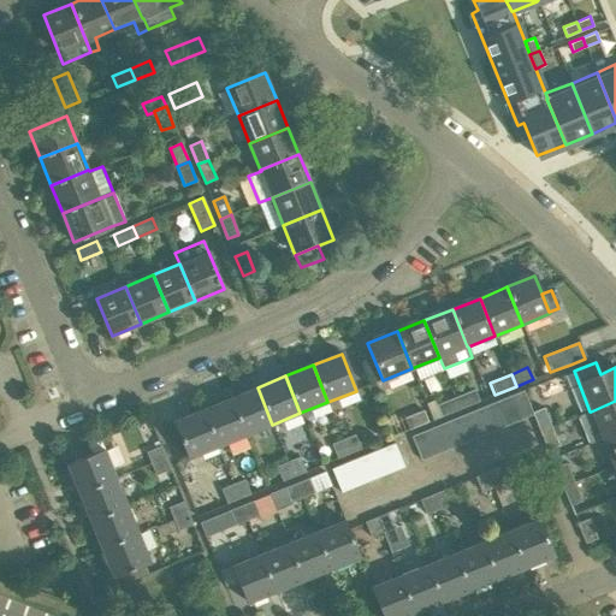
[(244,436),(272,425),(258,388),(230,398),(244,436)]
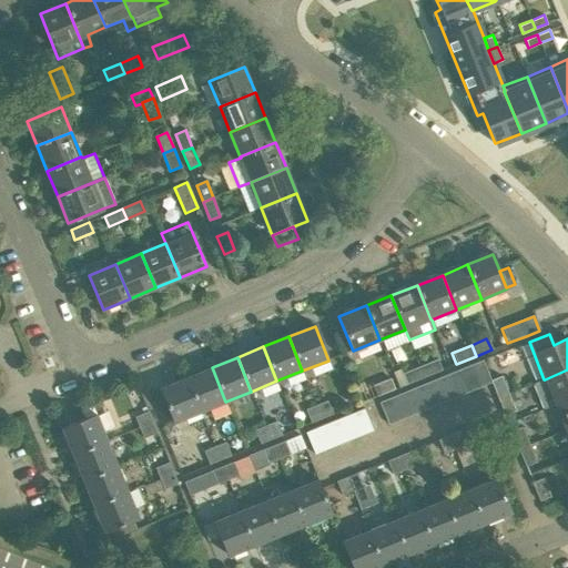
[(425,377),(440,371),(436,359),(421,366),(425,377)]
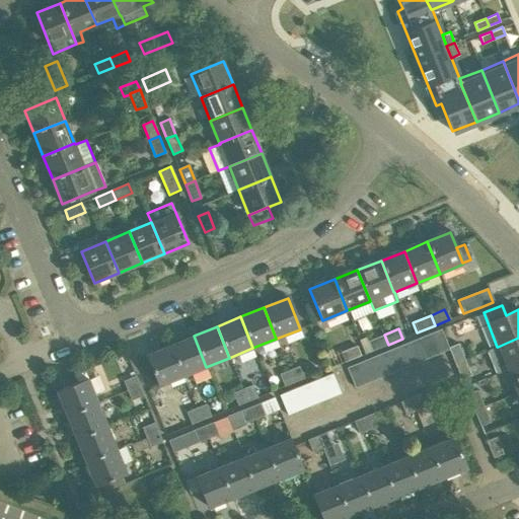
[(438,355),(448,351),(448,349),(440,329),(429,335),(438,355)]
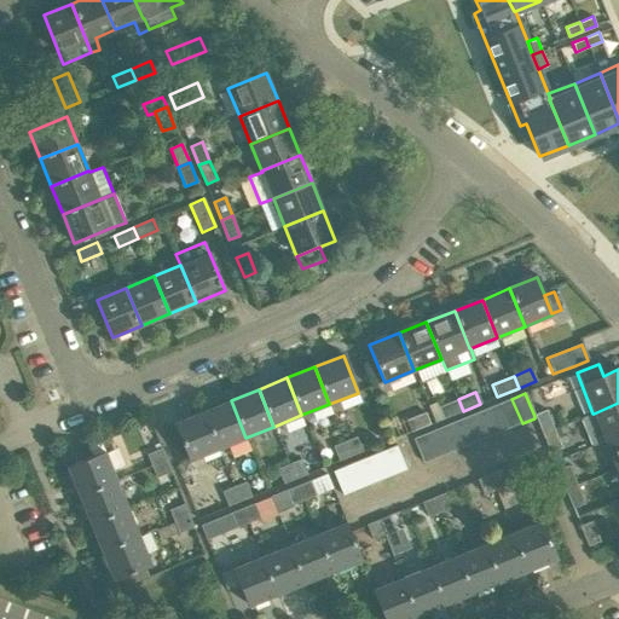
[(443,420),(463,411),(458,399),(438,408),(443,420)]
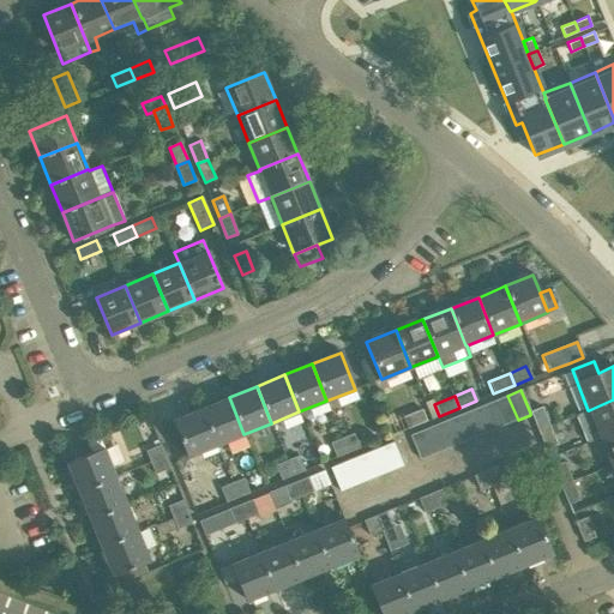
[(505,425),(518,420),(507,396),(495,401),(505,425)]
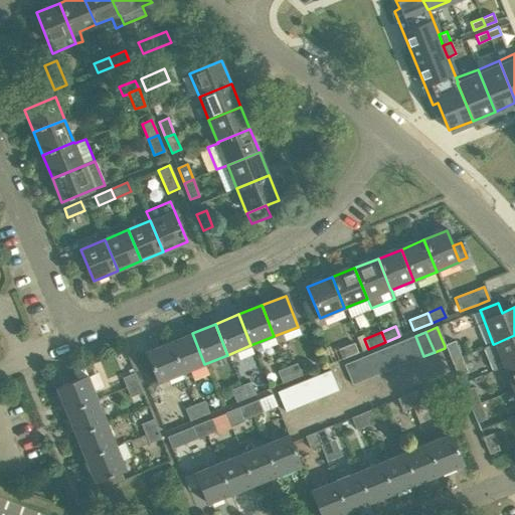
[(181,373),(204,364),(192,333),(169,342),(181,373)]
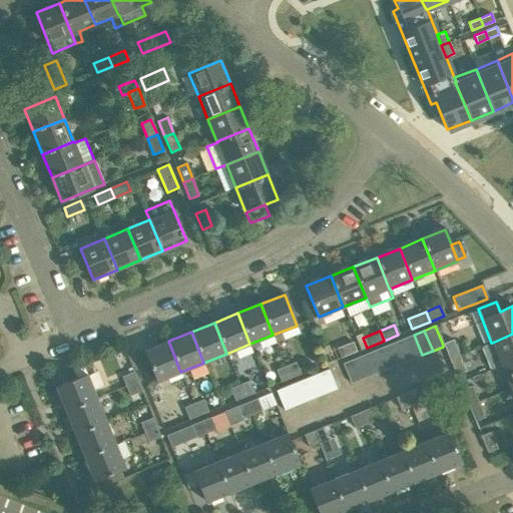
[(512,361),(512,334),(492,343),(491,343),(482,346),(491,369),(501,366),(512,361)]
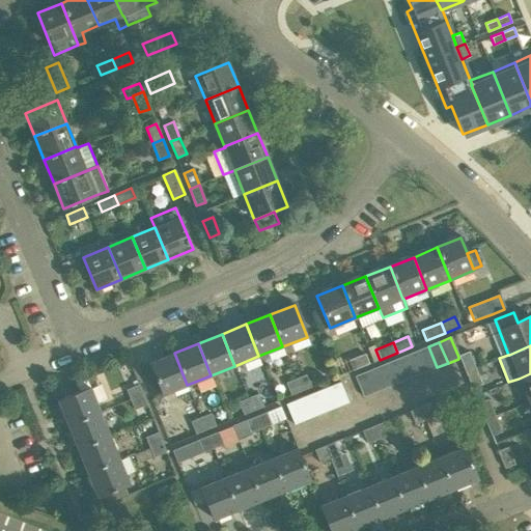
[(426,372),(437,367),(428,346),(417,351),(426,372)]
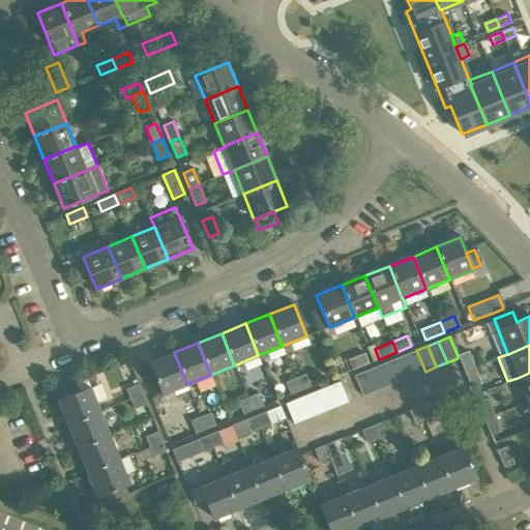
[(416,376),(425,372),(416,350),(407,354),(416,376)]
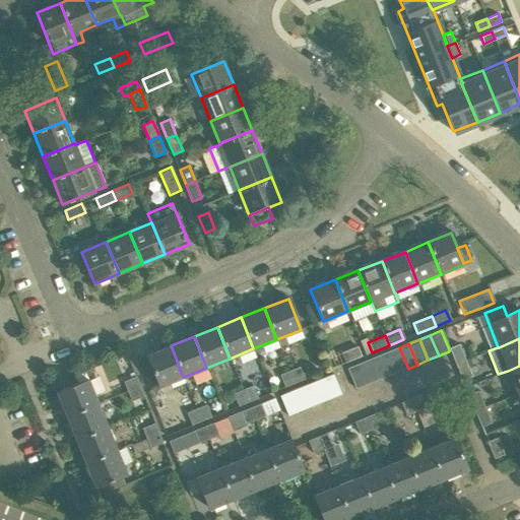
[(158,386),(183,377),(171,345),(146,354),(158,386)]
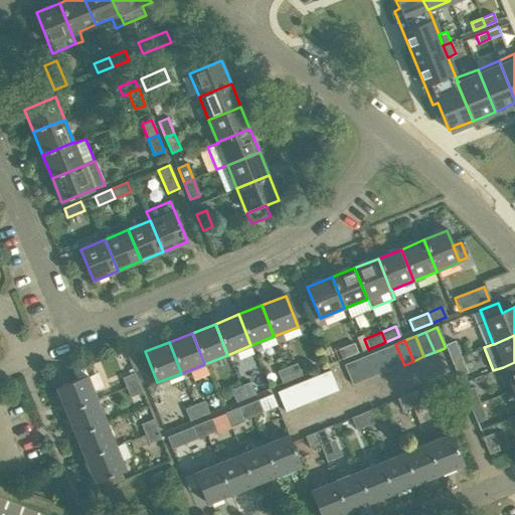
[(451,362),(461,358),(454,342),(445,346),(445,348),(451,362)]
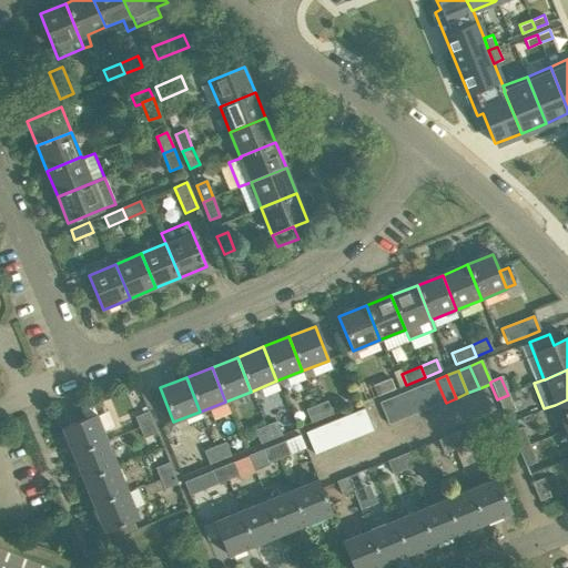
[(376,397),(393,389),(388,379),(372,386),(376,397)]
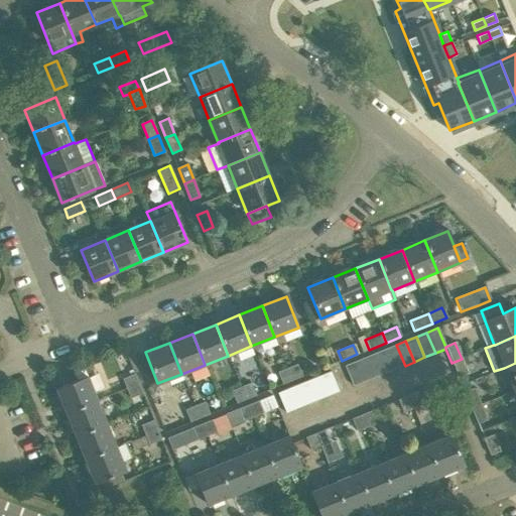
[(394,370),(405,366),(396,345),(386,349),(394,370)]
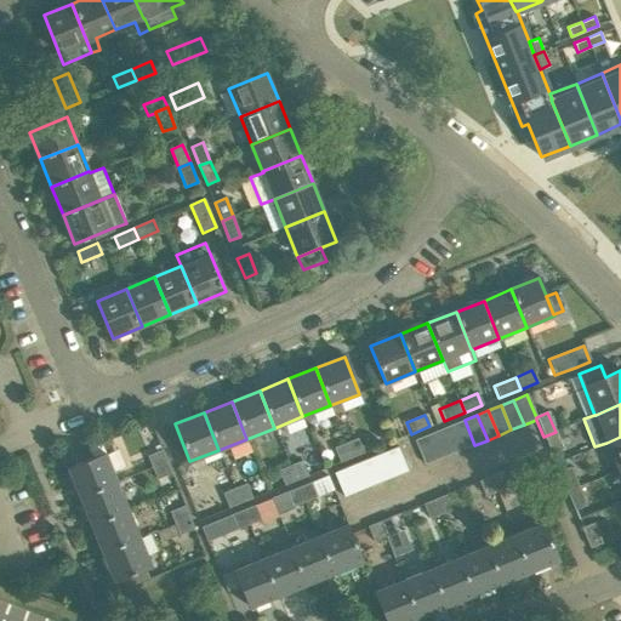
[(461,450),(474,445),(465,420),(451,426),(461,450)]
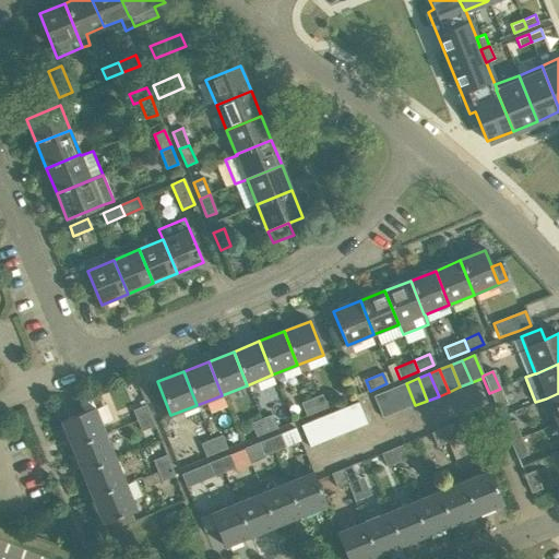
[(404,409),(415,405),(406,383),(395,388),(404,409)]
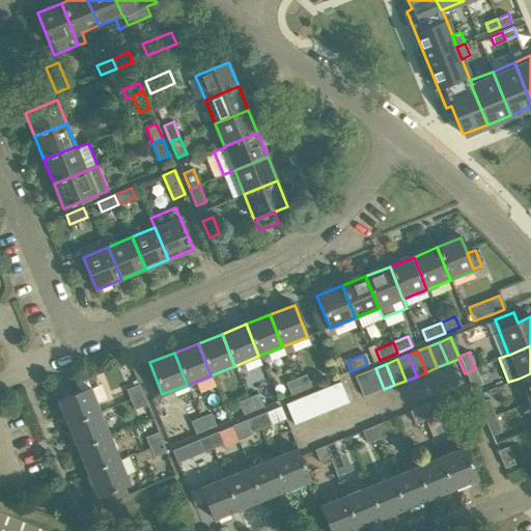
[(373,393),(384,389),(375,368),(365,372),(373,393)]
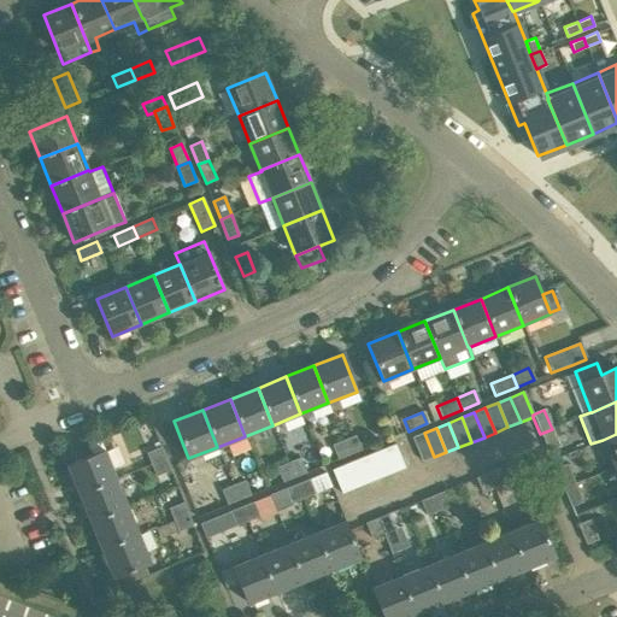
[(547,453),(559,448),(552,429),(540,434),(547,453)]
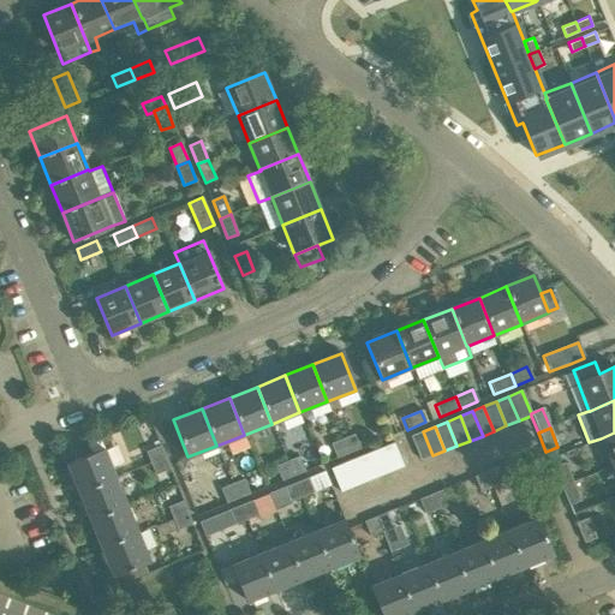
[(419,461),(433,455),(423,431),(410,436),(419,461)]
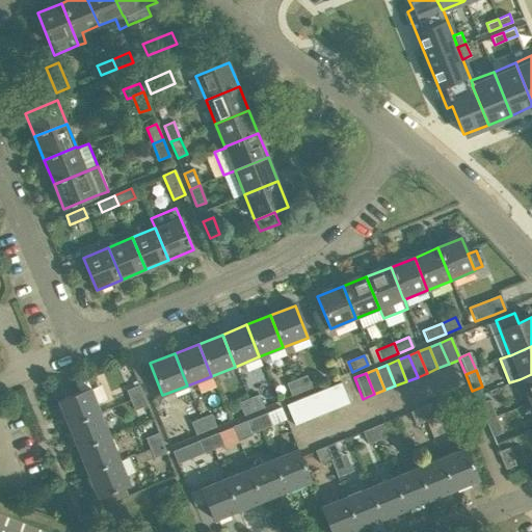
[(529,403),(531,401),(531,374),(520,379),(529,403)]
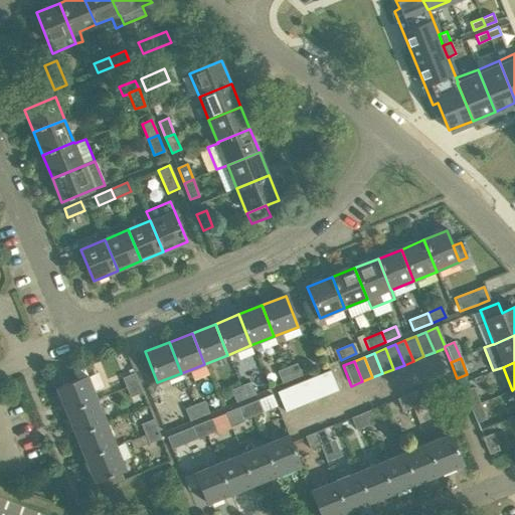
[(291,379),(302,375),(297,363),(286,367),(291,379)]
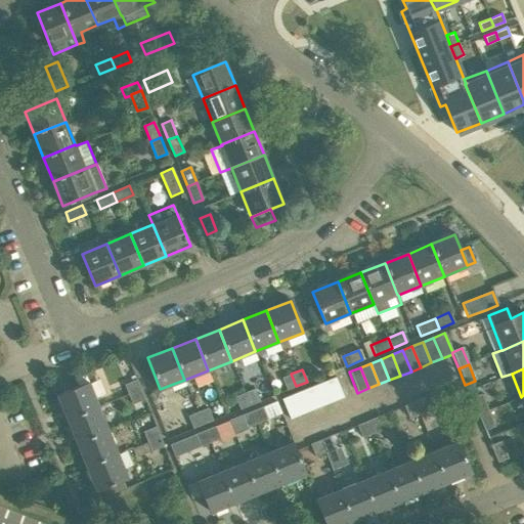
[(287,390),(296,386),(291,374),(281,378),(287,390)]
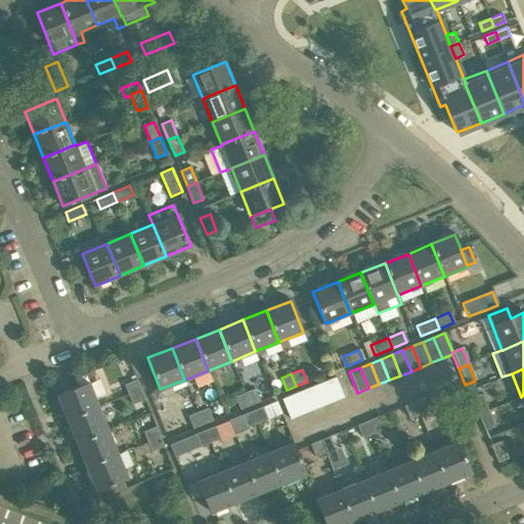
[(336,378),(324,383),(334,403),(344,398),(336,378)]
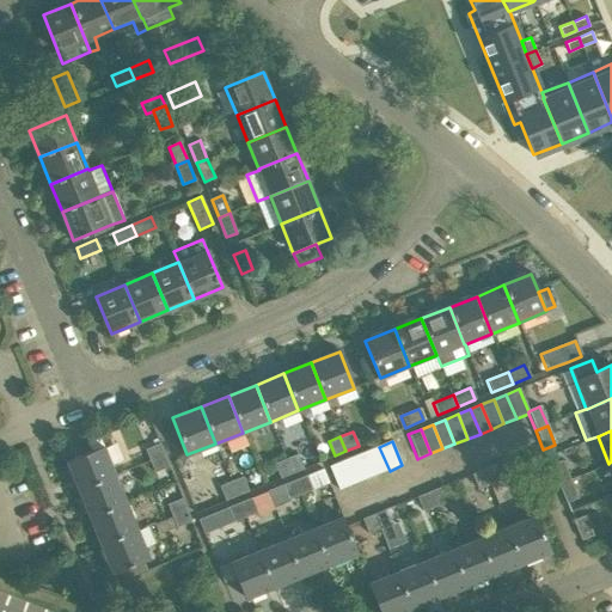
[(151,460),(164,454),(160,444),(146,450),(151,460)]
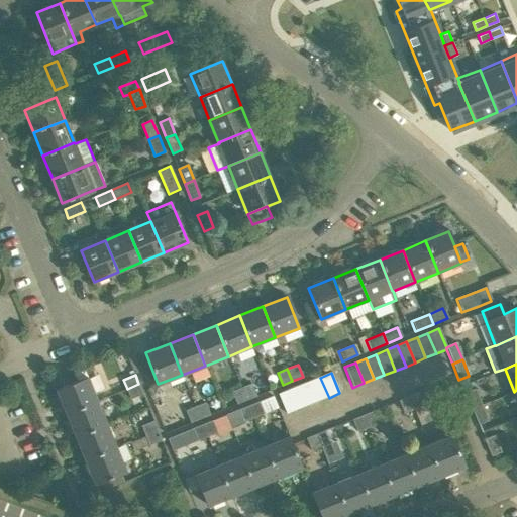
[(66,414),(96,401),(87,377),(56,390),(66,414)]
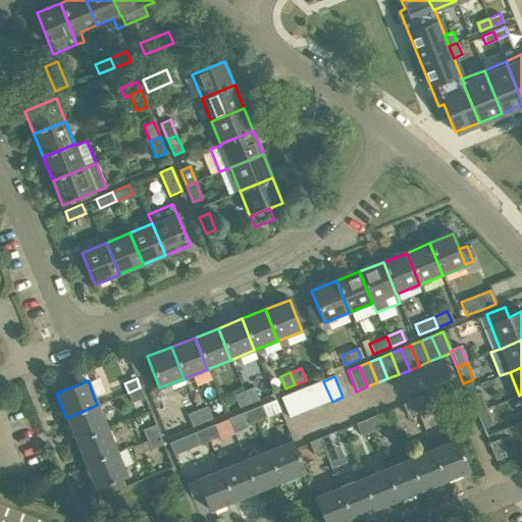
[(321,406),(332,402),(323,381),(313,385),(321,406)]
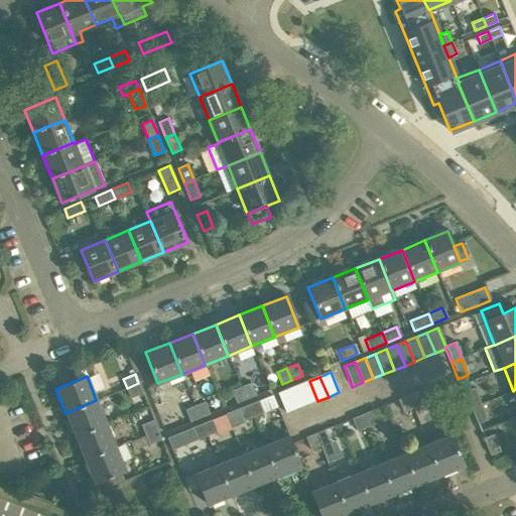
[(308,405),(317,401),(309,381),(299,385),(308,405)]
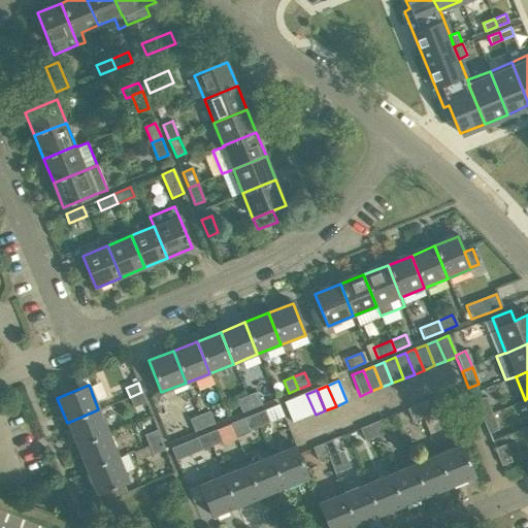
[(133,407),(145,402),(141,392),(130,397),(133,407)]
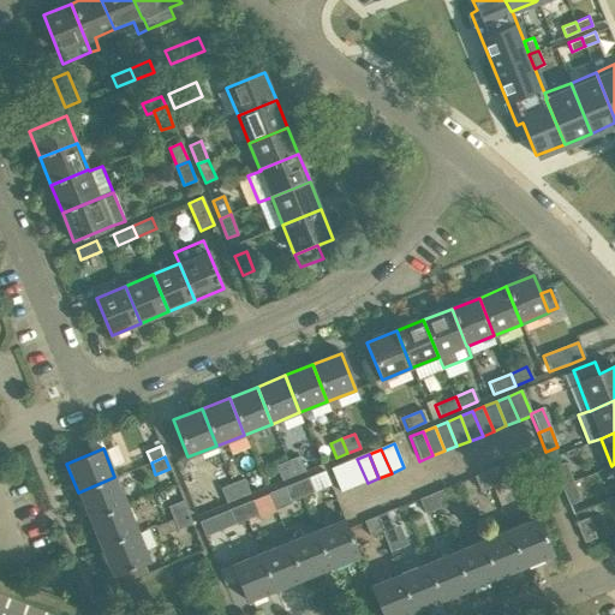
[(292,476),(305,471),(299,457),(286,461),(292,476)]
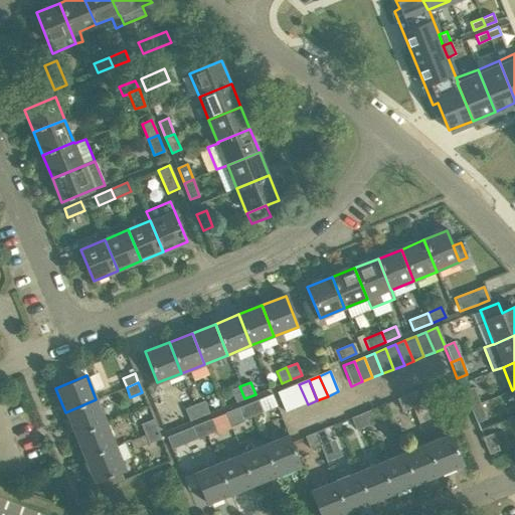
[(297,408),(308,404),(299,384),(289,388),(297,408)]
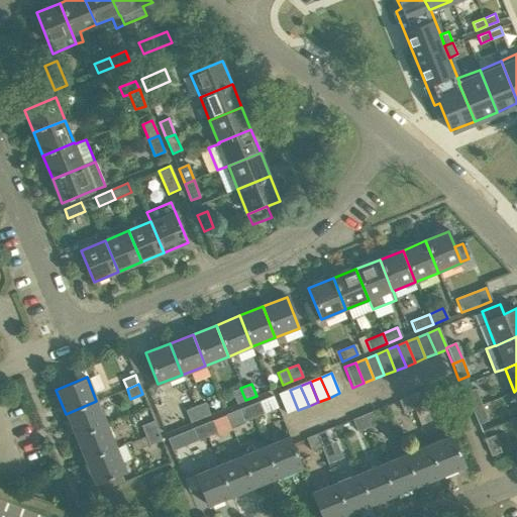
[(236,404),(245,400),(240,388),(232,391),(236,404)]
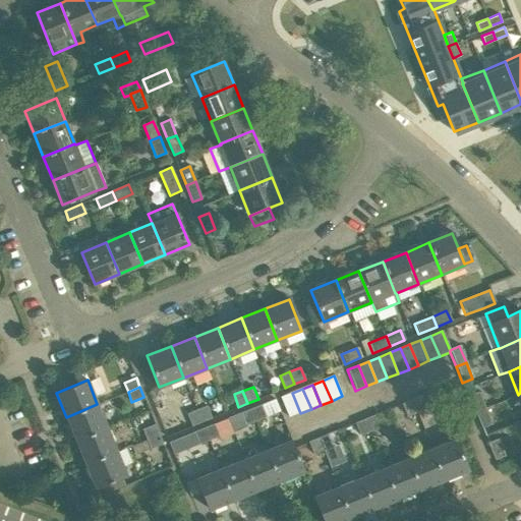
[(475,412),(484,408),(478,392),(469,396),(475,412)]
